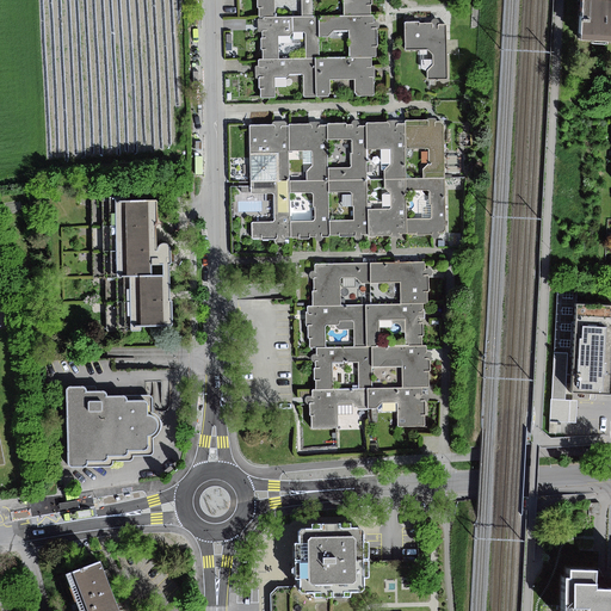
[(264,18),(275,17),(273,0),(301,0),(302,17),(314,17),(314,0),(257,0),(257,6),(258,7),(259,7),(259,17),(260,17),(264,18)]
